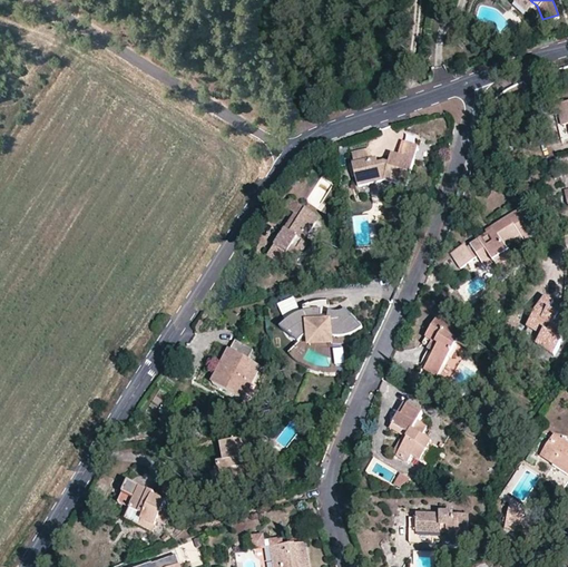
[(567,100),(551,105),(559,136),(567,134),(567,100)]
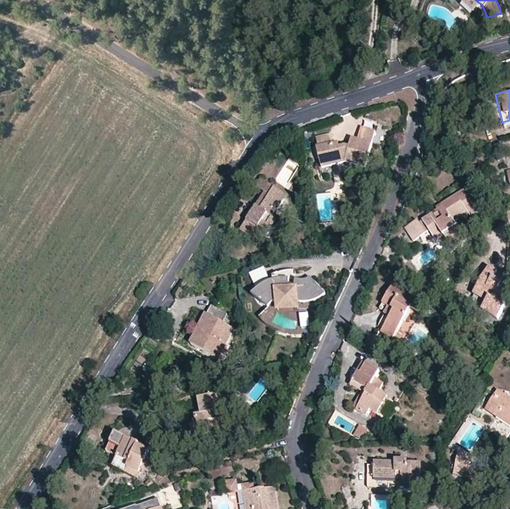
[(374,127),(360,123),(356,137),(370,140),(374,127)]
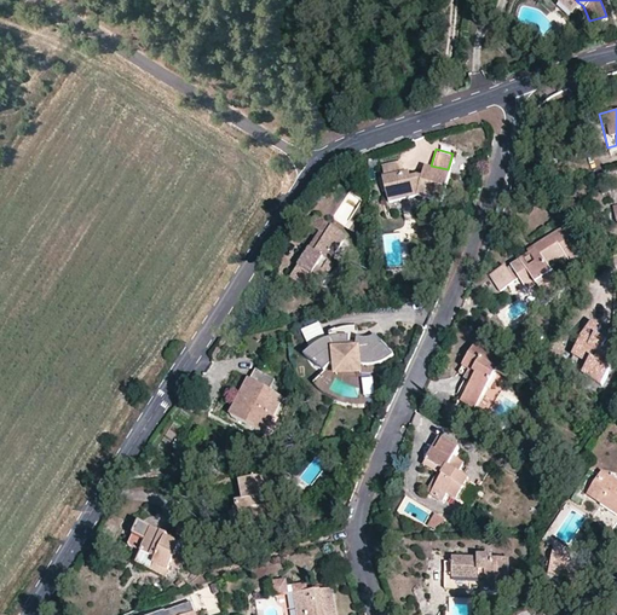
[(448,169),(431,166),(430,175),(421,173),(416,172),(410,173),(409,167),(403,169),(399,158),(381,162),(385,174),(381,175),(388,199),(416,192),(440,198),(448,169)]
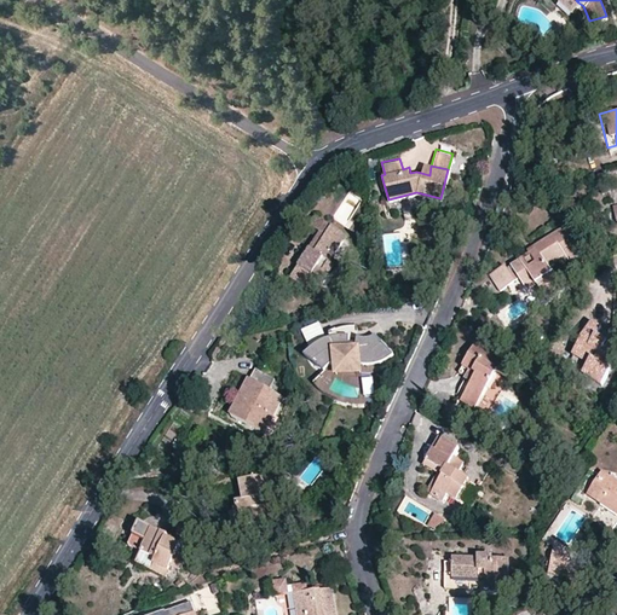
[(425,163),(421,173),(430,175),(431,166),(425,163)]
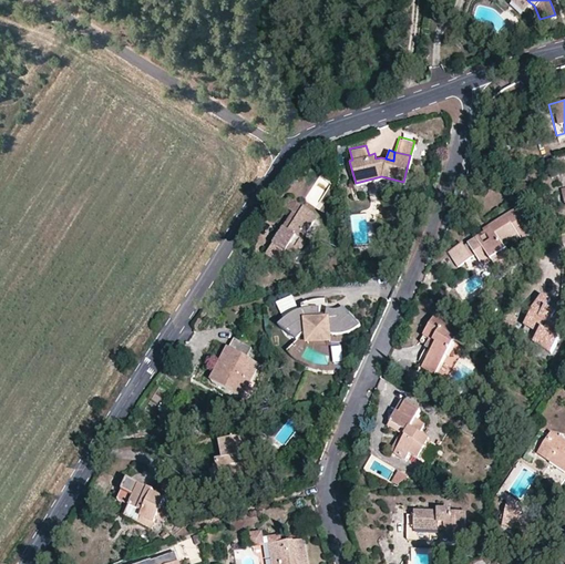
[(557,173),(553,156),(546,157),(550,174),(557,173)]
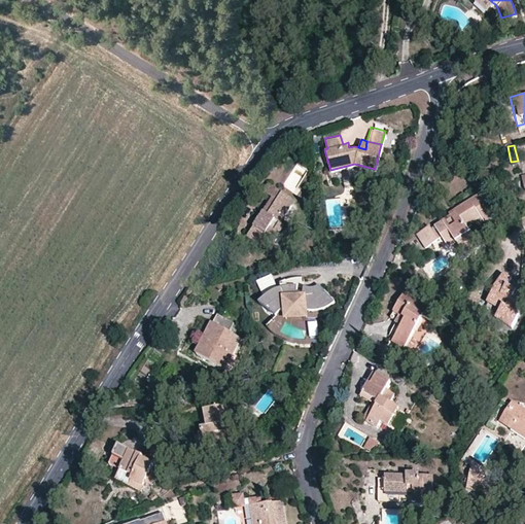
[(294,198),(267,181),(261,188),(271,195),(246,235),(263,245),(269,235),(275,238),(284,223),(280,220),(294,198)]
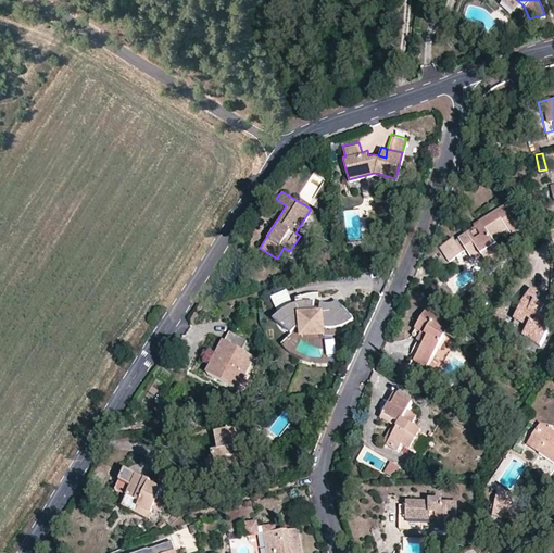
[(520,224),(505,202),(479,218),(473,223),(475,225),(454,238),(453,236),(439,244),(448,258),(465,247),(473,258),(481,252),(491,266),(505,256),(493,237),(508,228),(510,231),(520,224)]
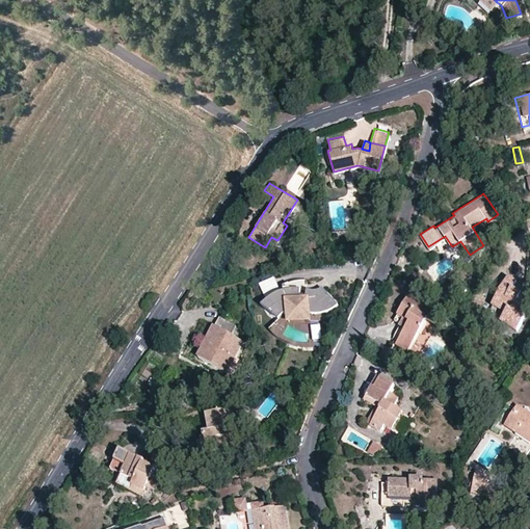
[(446,204),(452,213),(458,209),(452,201),(446,204)]
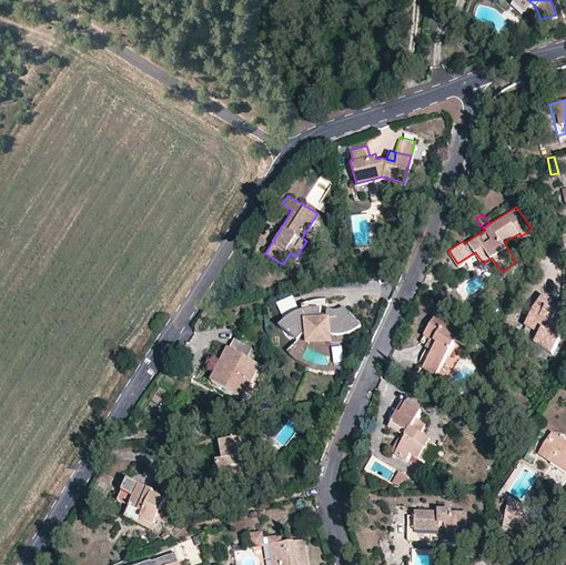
[(289,269),(296,256),(290,253),(283,264),(289,269)]
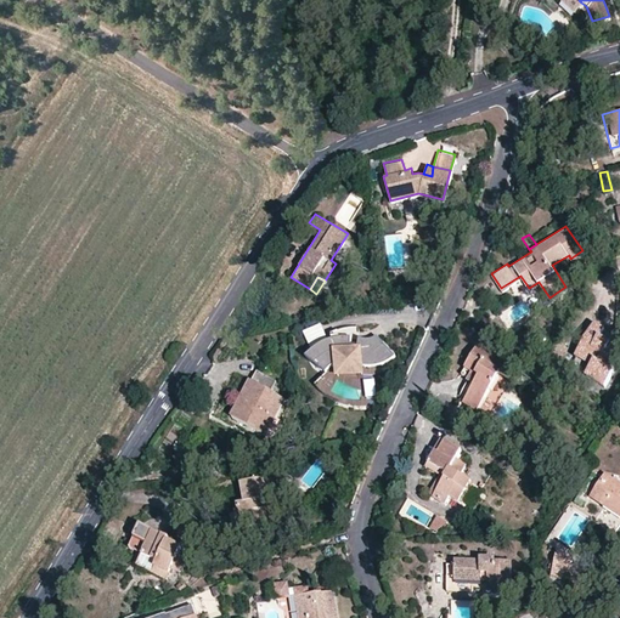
[(593,319),(589,327),(599,334),(604,327),(593,319)]
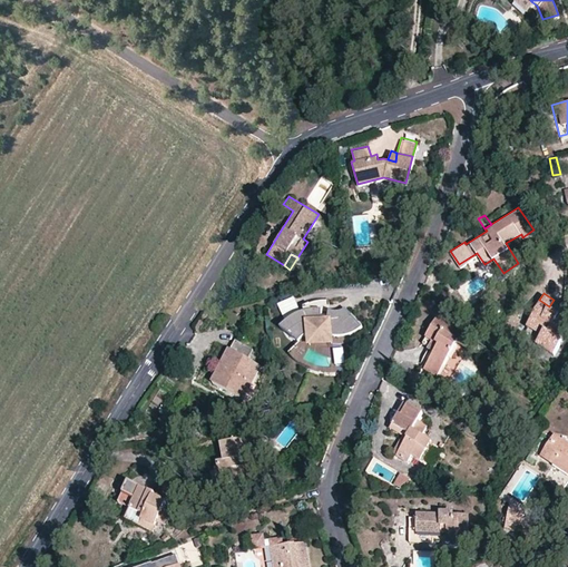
[(567,321),(567,308),(554,300),(549,306),(539,300),(526,323),(540,332),(535,342),(552,352),(561,338),(559,336),(567,321)]
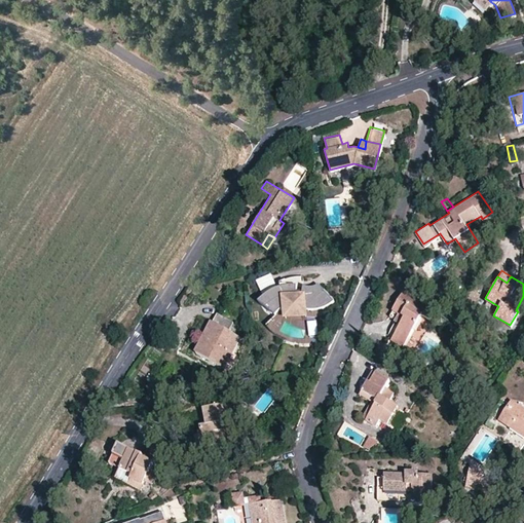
[(264,278),(252,286),(259,298),(271,291),(264,278)]
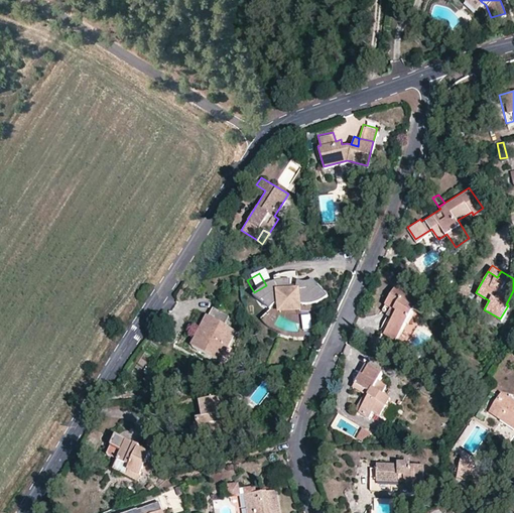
[(308,277),(295,279),(294,286),(288,286),(288,280),(284,280),(281,281),(277,282),(273,283),(268,285),(264,288),(262,290),(259,292),(256,295),(253,297),(252,298),(269,309),(280,301),(282,306),(305,302),(308,301),(311,300),(314,299),(317,297),(320,295),(323,294),(326,291),(308,277)]
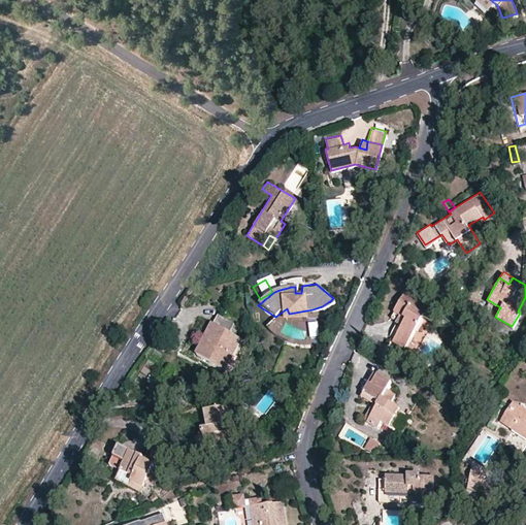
[(430,319),(435,310),(405,292),(393,310),(398,314),(394,321),(401,325),(392,340),(402,347),(423,315),(430,319)]
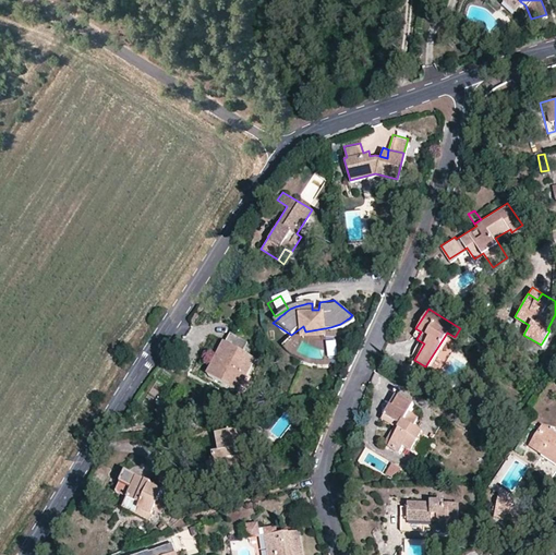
[(237,388),(254,356),(242,348),(246,339),(229,330),(207,372),(237,388)]
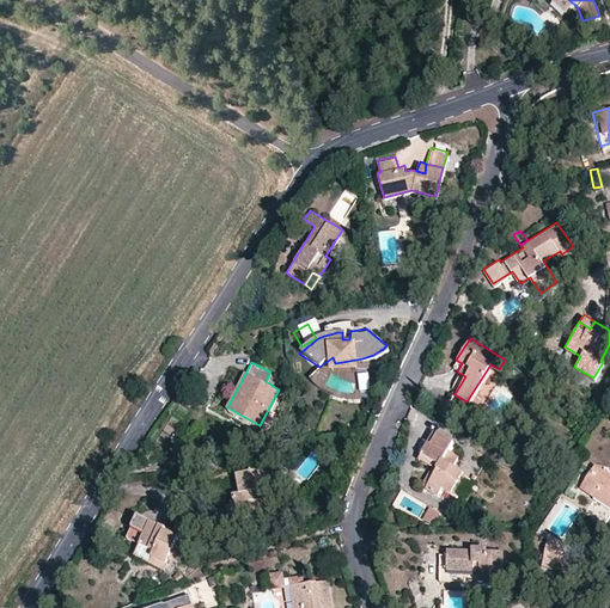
[(357,372),(358,388),(368,387),(367,370),(357,372)]
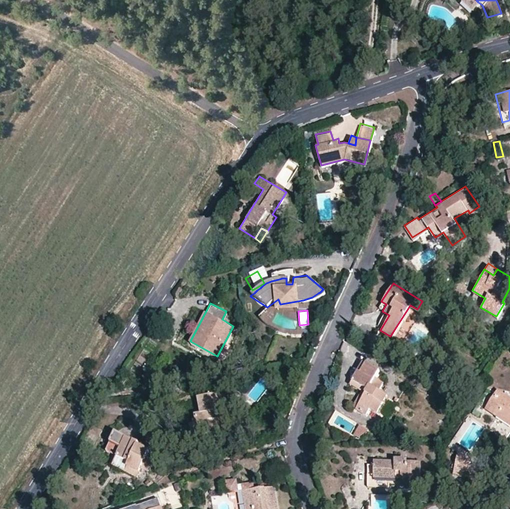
[(374,377),(379,370),(361,359),(356,368),(357,370),(350,382),(361,389),(352,404),(365,413),(370,406),(378,411),(386,395),(377,390),(382,381),(374,377)]
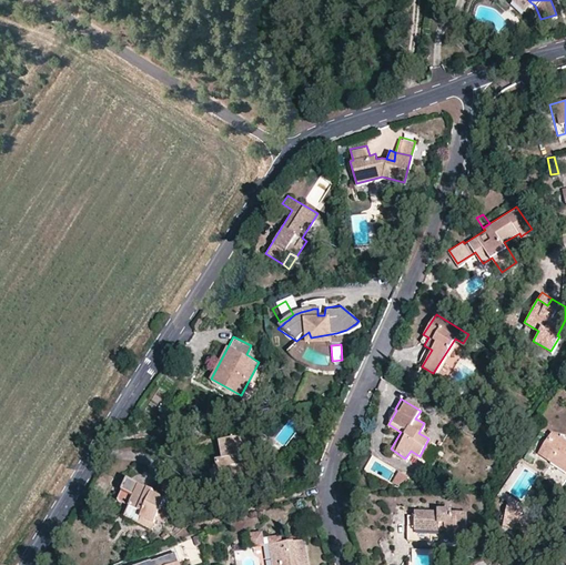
[(565,439),(552,431),(547,439),(551,442),(544,452),(553,456),(549,461),(565,471),(565,439)]
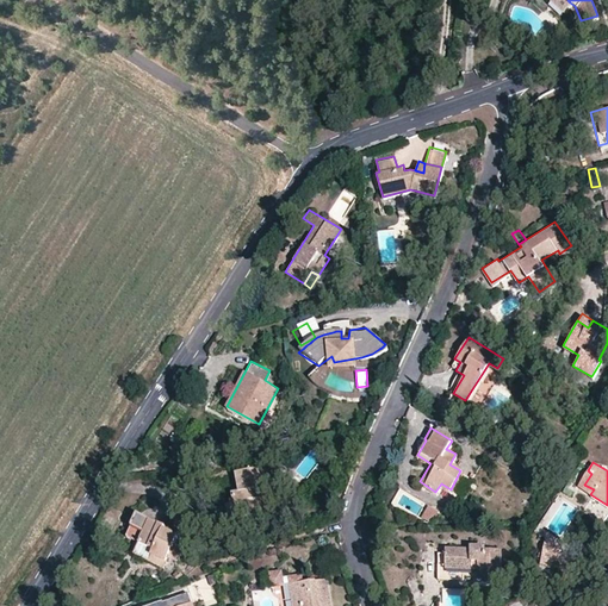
[(268,485),(265,467),(235,470),(237,488),(231,489),(233,501),(235,514),(261,511),(259,497),(258,487),(261,486),(268,485)]
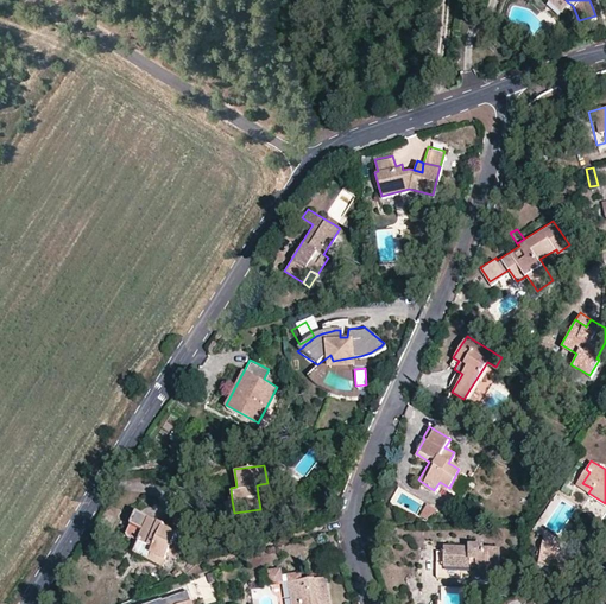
[(576,484),(588,493),(592,488),(582,483),(589,472),(586,469),(576,484)]
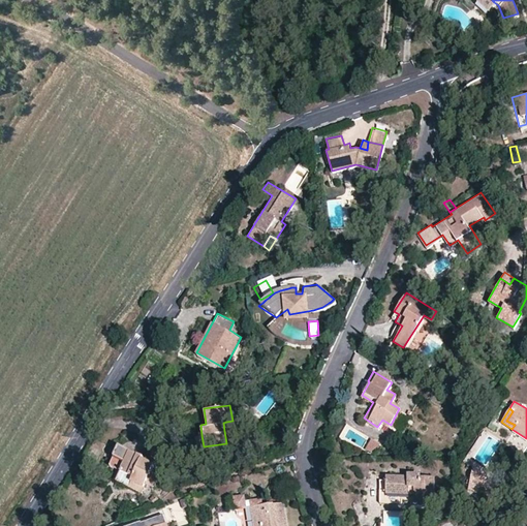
[(196,447),(204,446),(202,435),(194,436),(196,447)]
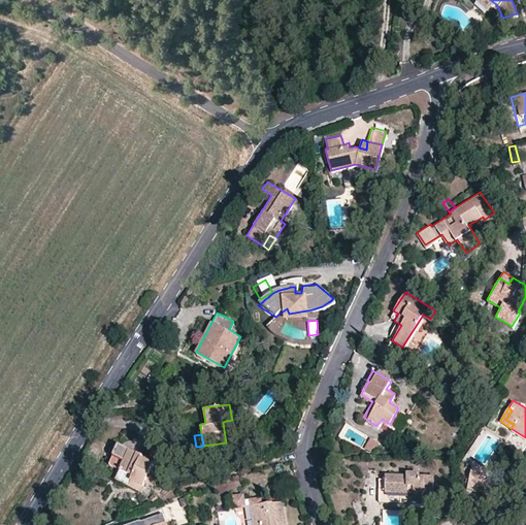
[(380,439),(371,434),(365,444),(370,447),(380,439)]
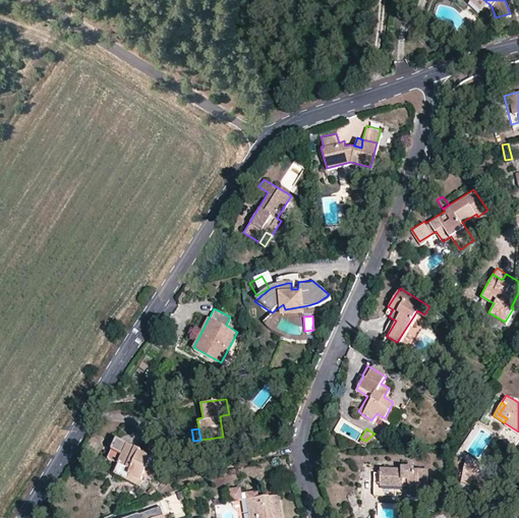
[(107,456),(117,461),(126,443),(116,438),(107,456)]
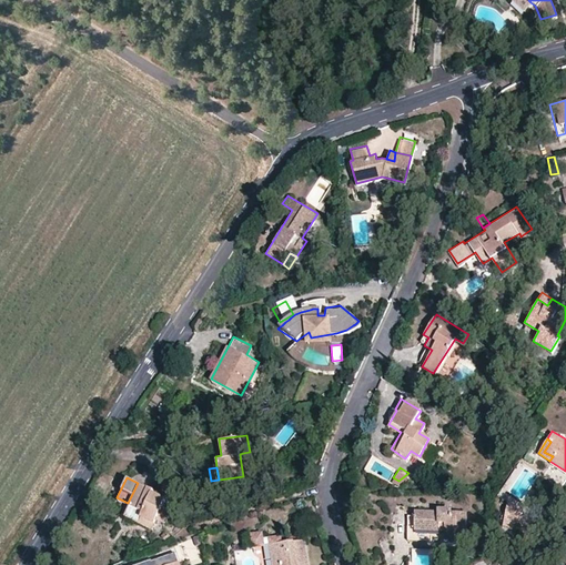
[(154,491),(138,483),(128,503),(123,514),(138,521),(140,516),(152,523),(155,517),(173,525),(179,515),(170,511),(170,508),(150,500),(154,491)]
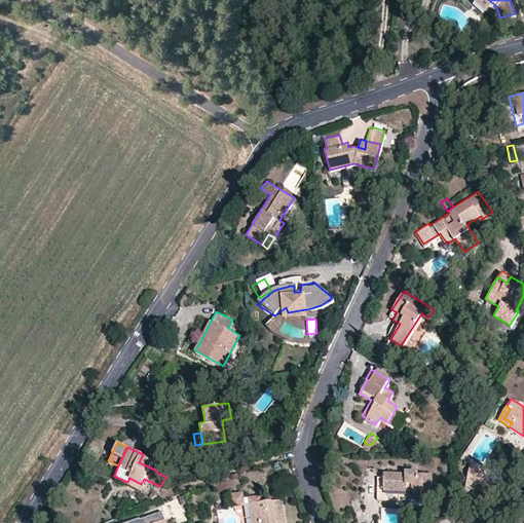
[(480,475),(482,464),(469,463),(466,473),(480,475)]
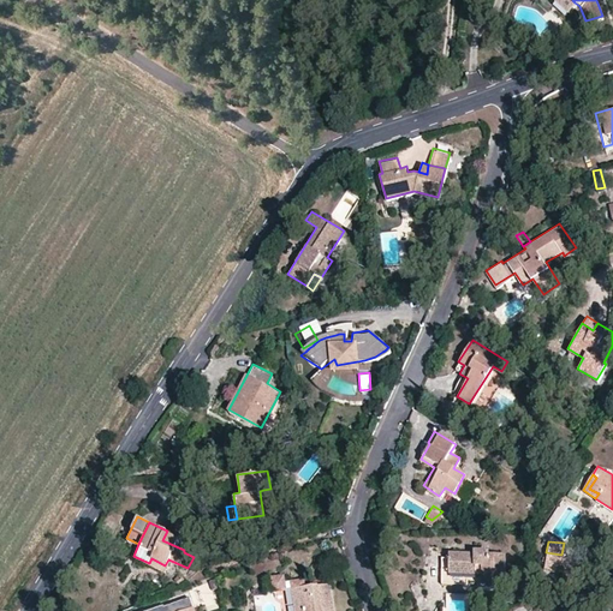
[(504,585),(504,552),(489,551),(488,549),(472,549),(472,550),(448,550),(448,556),(441,556),(441,580),(465,581),(466,576),(474,576),(474,573),(480,573),(480,585),(504,585)]
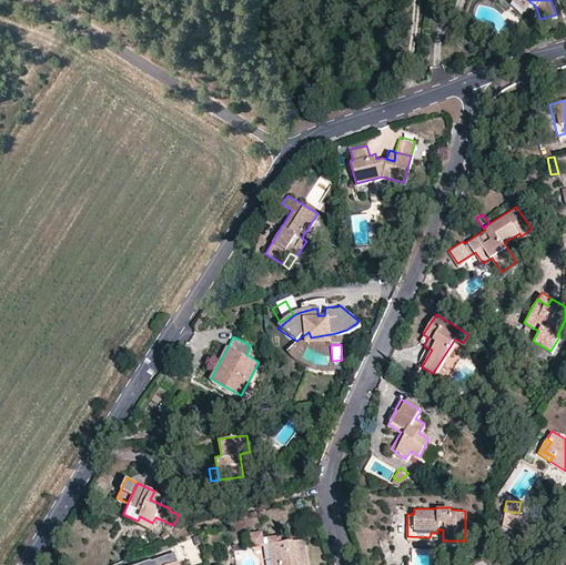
[(150,527),(152,523),(140,516),(138,521),(150,527)]
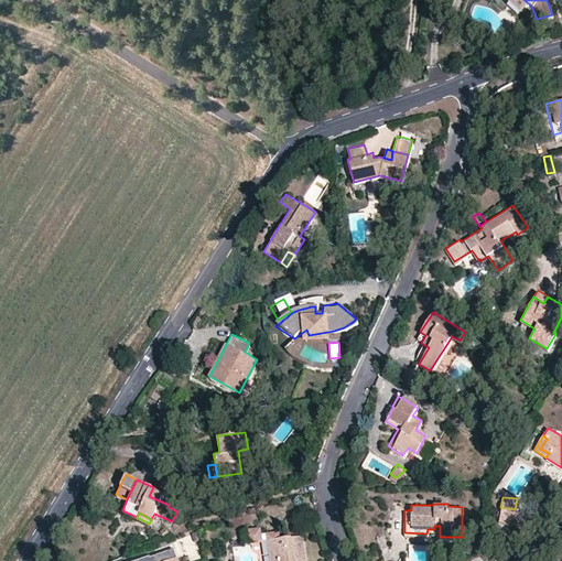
[(261,540),(259,526),(248,528),(250,541),(261,540)]
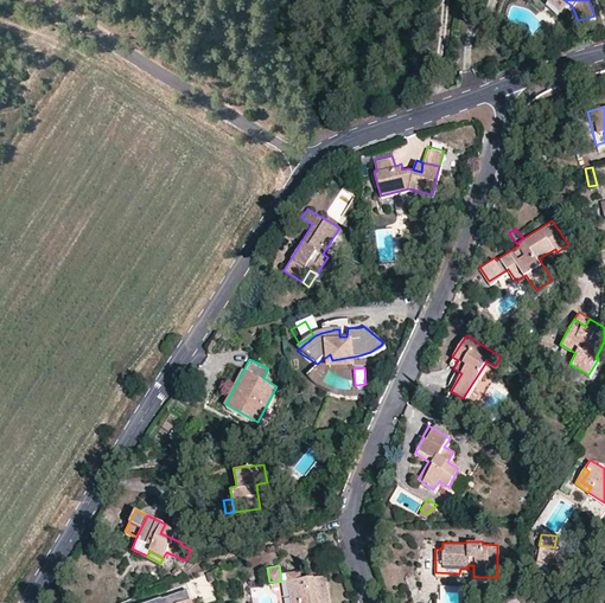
[(322,602),(318,575),(300,577),(299,569),(286,571),(291,602),(322,602)]
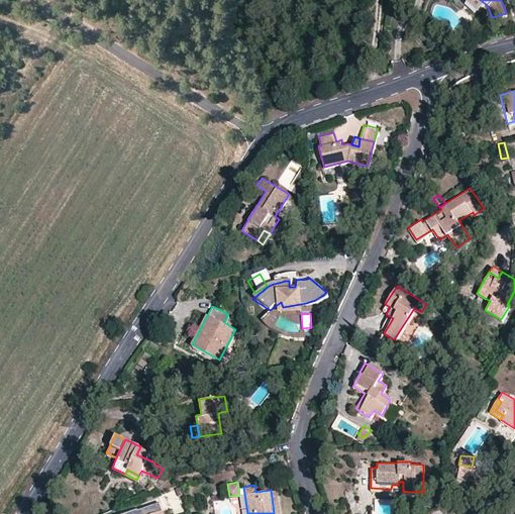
[(279,513),(276,490),(271,490),(274,513),(279,513)]
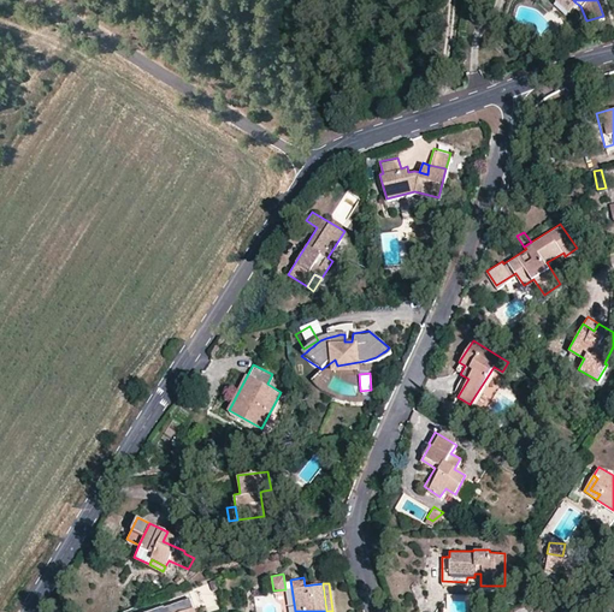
[(195,611),(189,596),(166,606),(161,605),(142,611),(195,611)]
